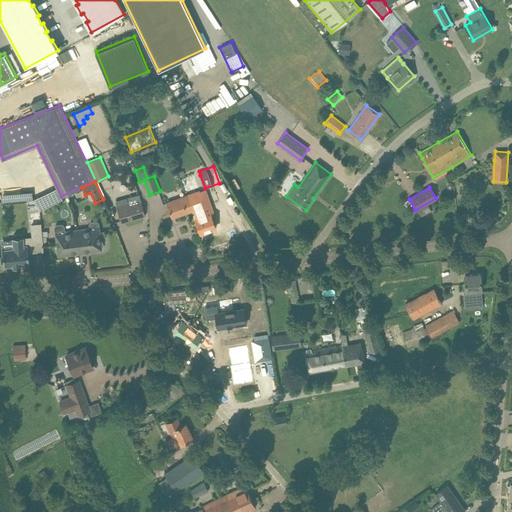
[(199,191),(167,202),(169,208),(172,217),(193,210),(199,208),(204,206),(199,191)]
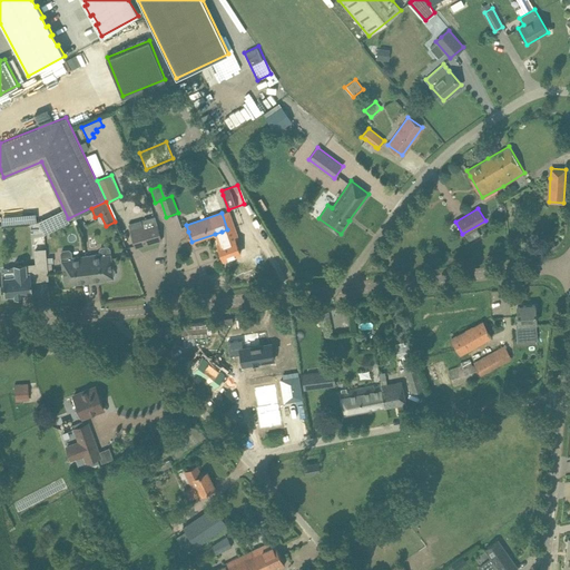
[(133,237),(136,248),(161,239),(158,229),(155,217),(143,220),(144,225),(130,229),(133,237)]
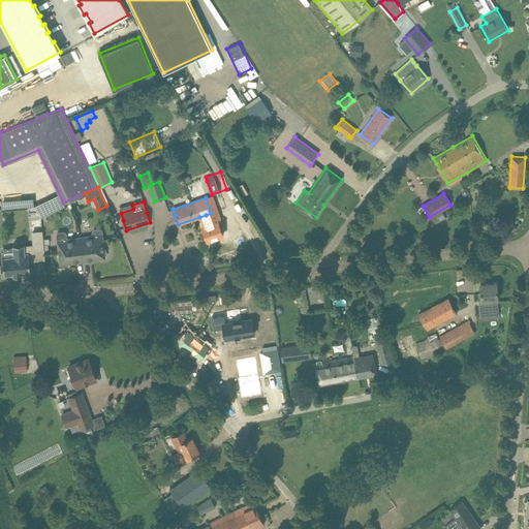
[(207,240),(223,235),(218,221),(209,224),(206,215),(199,217),(203,226),(207,240)]
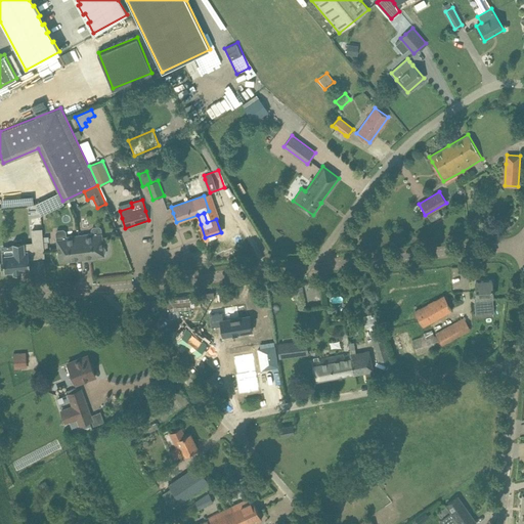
[(93,227),(91,229),(92,233),(79,234),(82,259),(89,258),(89,257),(103,255),(103,253),(104,252),(105,250),(105,249),(104,247),(103,246),(100,228),(99,226),(93,227)]
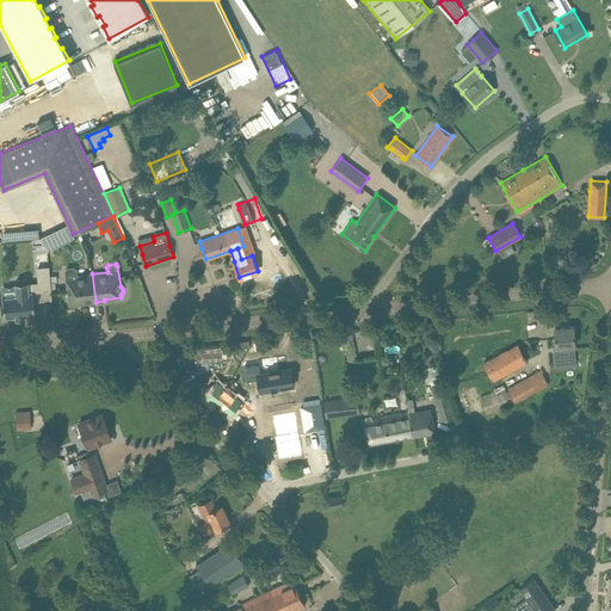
[(37,267),(39,287),(50,285),(50,283),(50,277),(49,267),(37,267)]
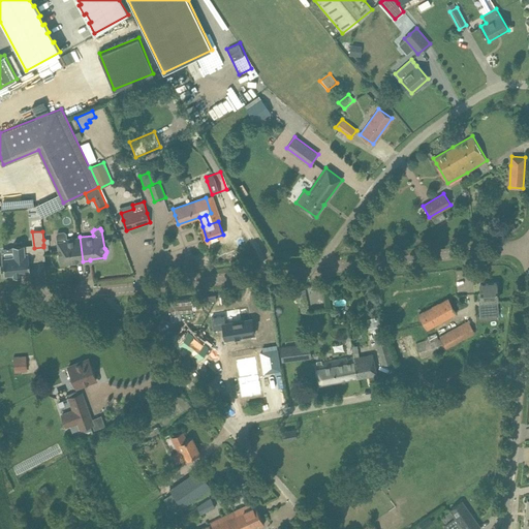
[(59,261),(60,263),(74,261),(74,262),(83,261),(80,237),(66,239),(66,234),(64,231),(58,232),(57,235),(59,254),(58,255),(57,257),(58,258),(58,260),(59,261)]
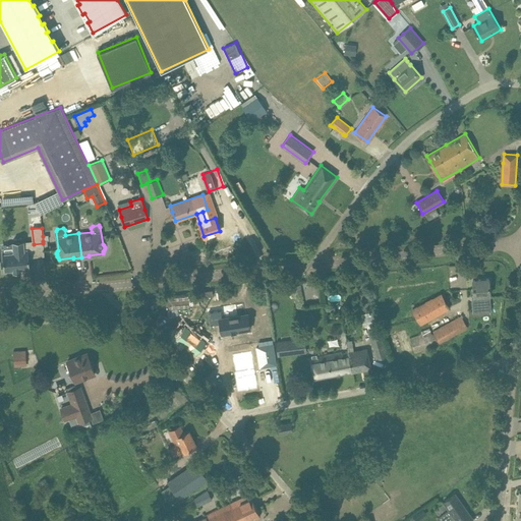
[(4,269),(4,270),(13,270),(13,272),(21,271),(21,269),(31,268),(29,248),(24,248),(24,245),(24,240),(21,240),(21,238),(16,239),(15,239),(15,240),(12,241),(13,243),(13,254),(3,255),(4,258),(3,258),(3,259),(4,269)]
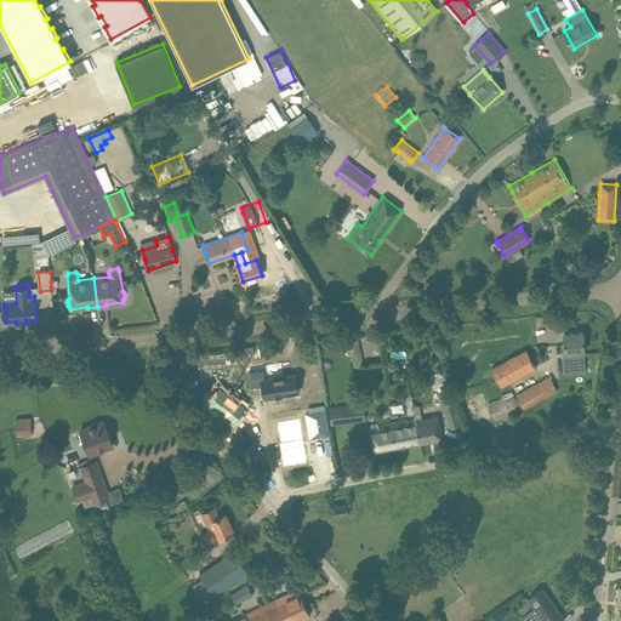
[(563,334),(564,346),(565,354),(574,353),(575,364),(585,363),(584,352),(585,352),(582,332),(563,334)]
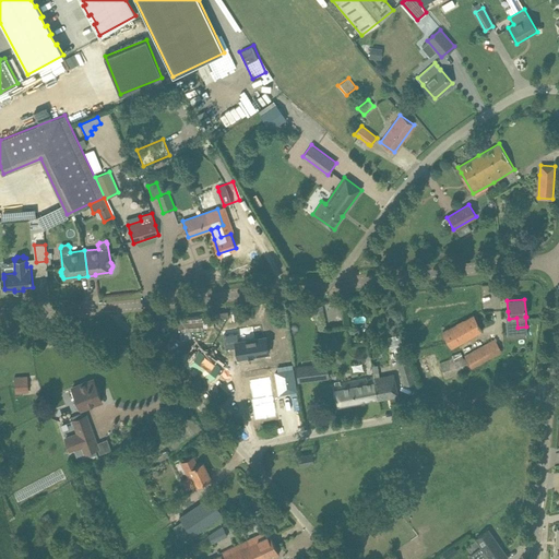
[(478,324),(474,314),(442,332),(448,341),(452,348),(483,331),(478,324)]
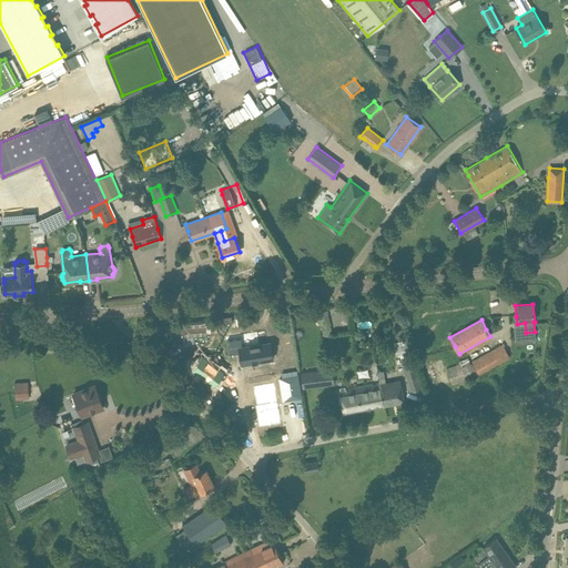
[(330,322),(320,323),(322,334),(332,333),(330,322)]
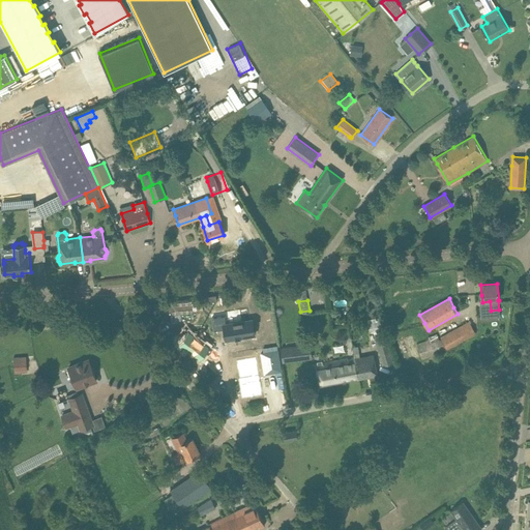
[(226,317),(212,319),(214,329),(225,328),(227,339),(256,334),(253,319),(227,323),(226,317)]
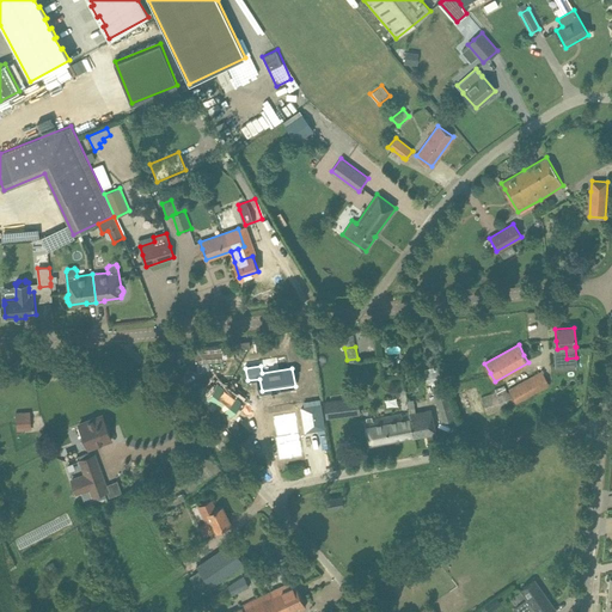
[(432,386),(442,421),(454,417),(438,369),(424,373),(427,383),(430,381),(432,386)]
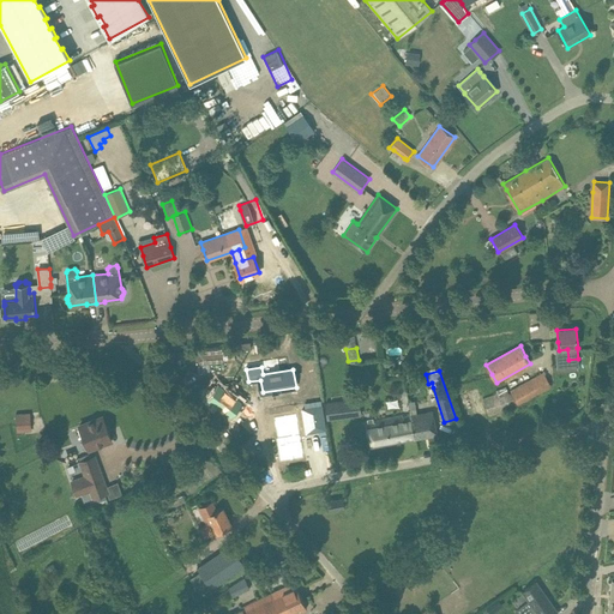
[(509,392),(506,386),(497,390),(497,392),(482,398),(488,415),(517,404),(552,386),(543,372),(510,390),(511,391),(509,392)]
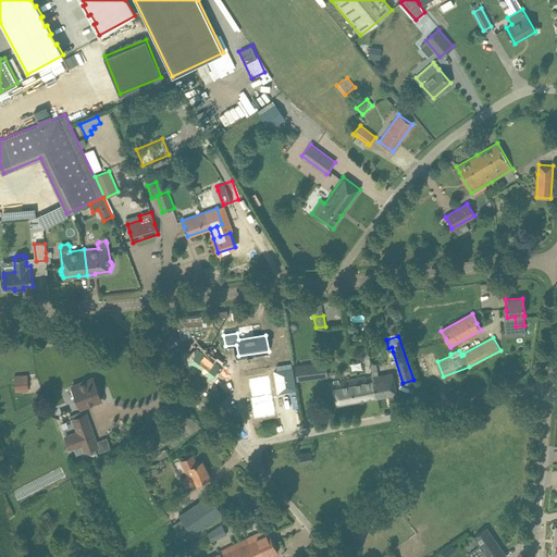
[(184,350),(180,357),(194,373),(198,368),(210,378),(221,363),(198,345),(190,355),(184,350)]
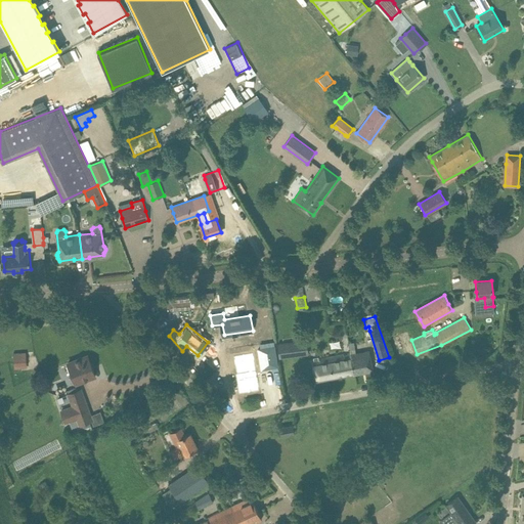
[(279,355),(290,354),(311,352),(309,341),(278,345),(279,355)]
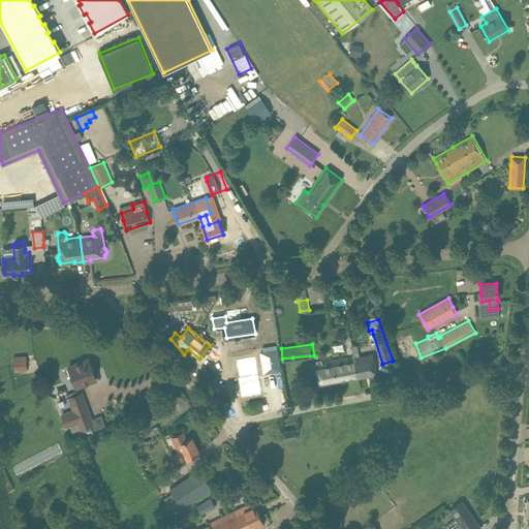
[(351,345),(353,356),(353,358),(358,377),(376,374),(372,353),(360,355),(358,344),(351,345)]
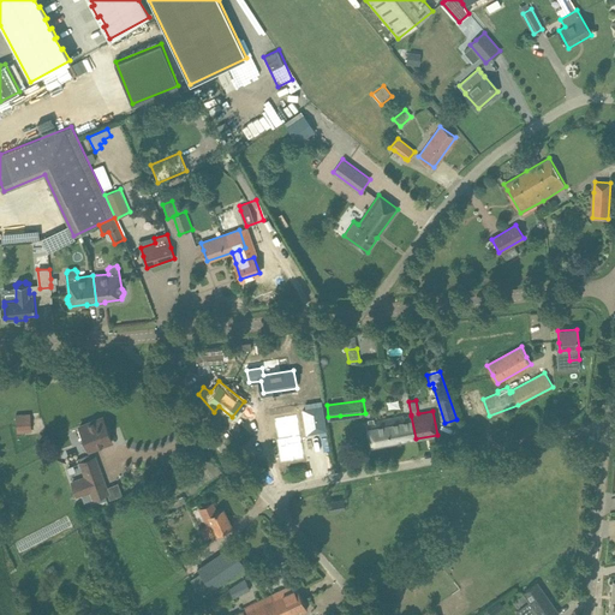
[(321,401),(303,405),(306,429),(326,425),(321,401)]
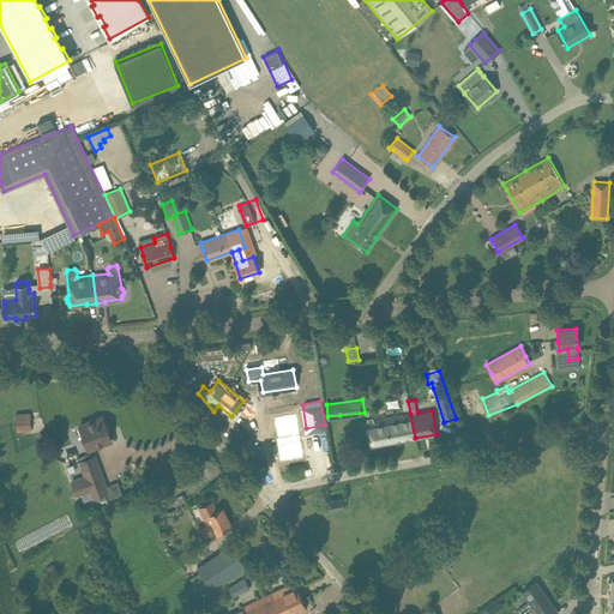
[(296,413),(274,416),(277,438),(276,438),(280,462),(304,458),(296,413)]
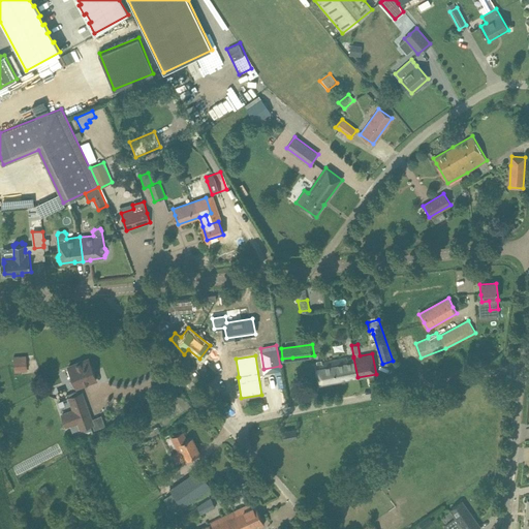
[(353,356),(315,364),(319,384),(358,377),(353,358),(353,356)]
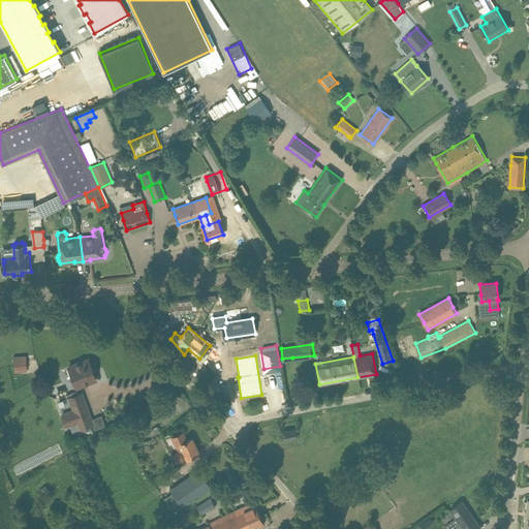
[(14,372),(27,371),(26,359),(13,360),(14,372)]
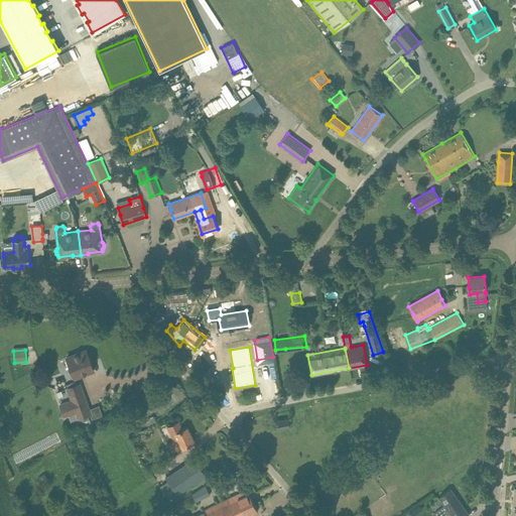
[(94,370),(86,350),(67,357),(75,378),(94,370)]
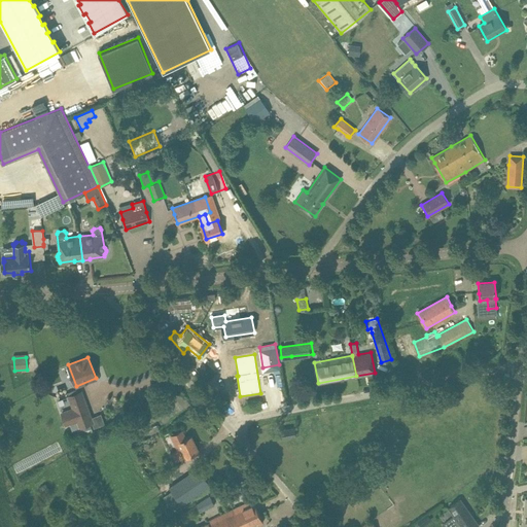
[(72,408),(60,412),(65,425),(76,421),(79,427),(92,423),(94,422),(92,416),(82,390),(68,395),(72,408)]
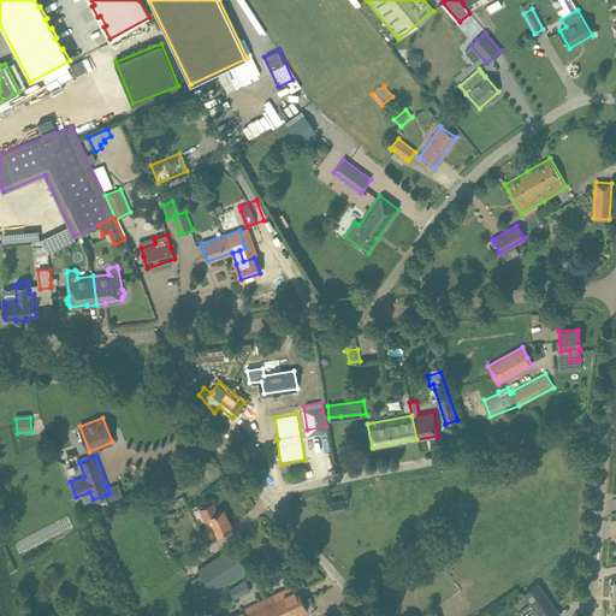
[(347,509),(344,499),(329,502),(330,511),(347,509)]
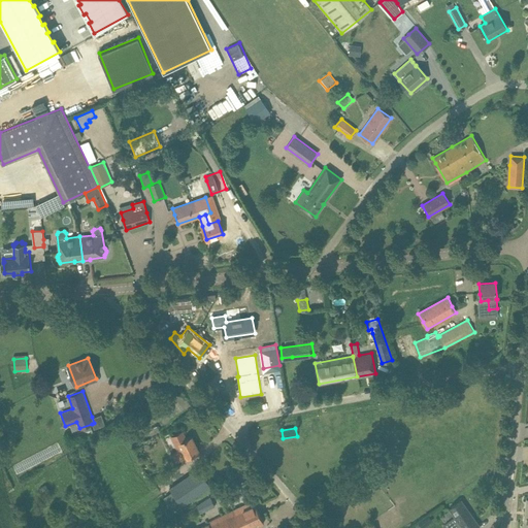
[(173,435),(170,437),(176,450),(171,453),(176,463),(199,452),(192,436),(186,439),(183,431),(173,435)]
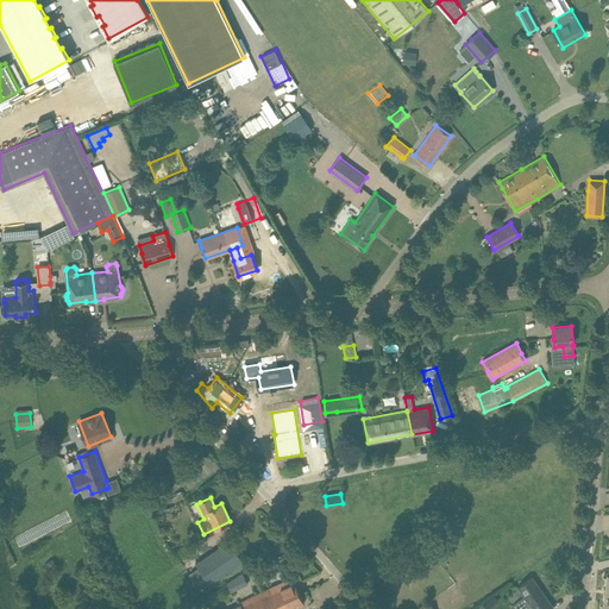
[(202,571),(192,577),(200,589),(233,566),(243,560),(230,540),(220,547),(196,563),(200,567),(202,571)]
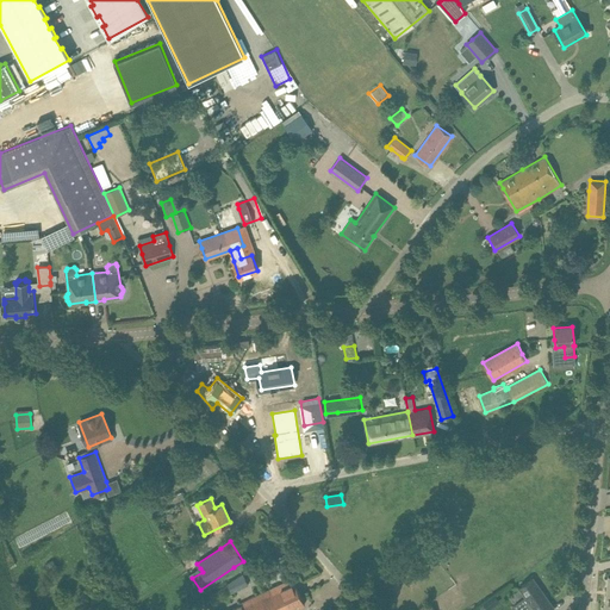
[(243,573),(236,578),(240,589),(248,585),(243,573)]
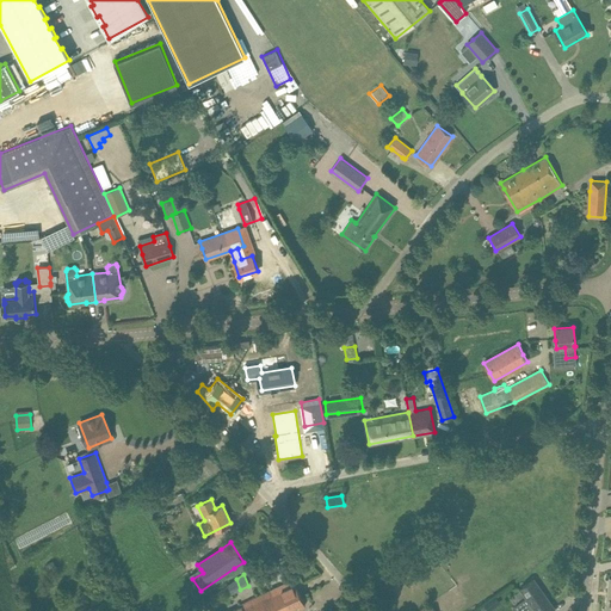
[(528,598),(516,608),(518,610),(528,610),(534,608),(536,610),(554,610),(555,610),(541,588),(534,579),(519,588),(526,598),(528,598)]
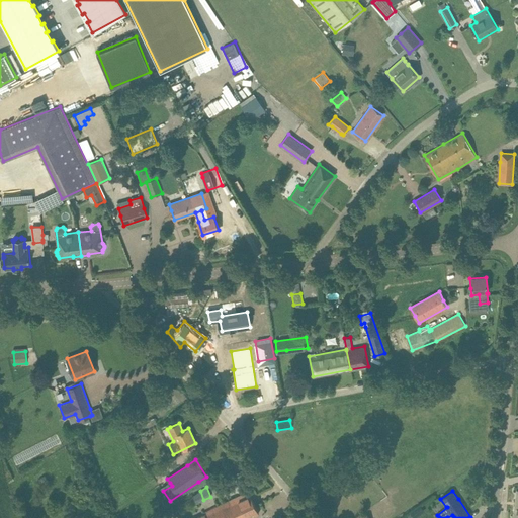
[(204,512),(205,514),(196,517),(247,517),(258,513),(248,492),(236,498),(204,512)]
